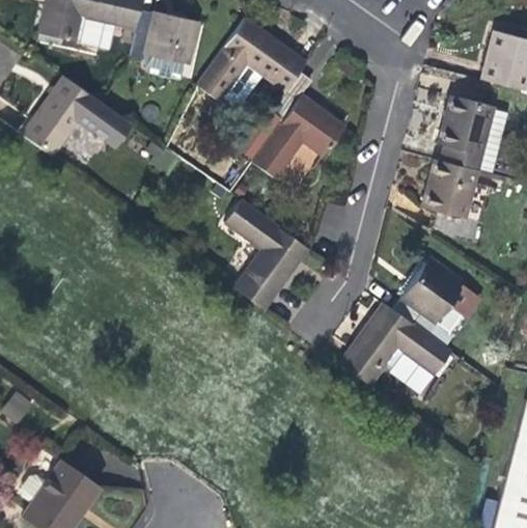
[(126,42),(134,43),(141,12),(143,0),(50,0),(50,2),(43,34),(122,52),(126,42)]
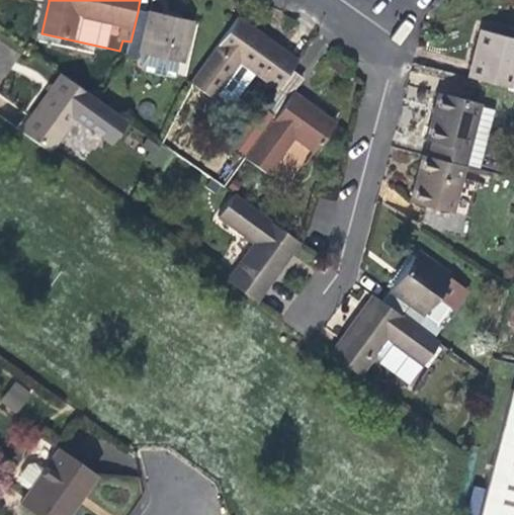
[(149,14),(138,12),(131,41),(127,57),(141,59),(142,53),(184,64),(195,21),(171,16),(150,11),(149,14)]
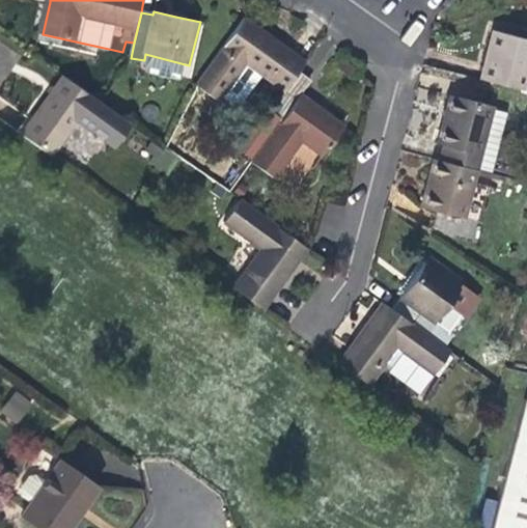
[(307,64),(246,19),(197,86),(221,104),(225,96),(238,105),(245,104),(264,79),(284,93),(273,111),(284,120),(302,96),(313,81),(301,72),(307,64)]
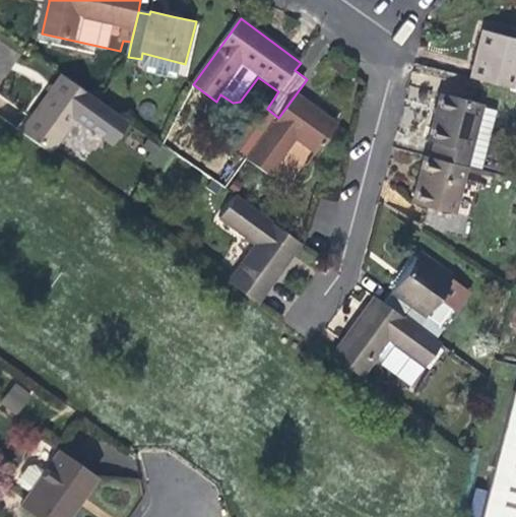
[(472,78),(515,90),(515,39),(486,30),(480,51),(472,78)]
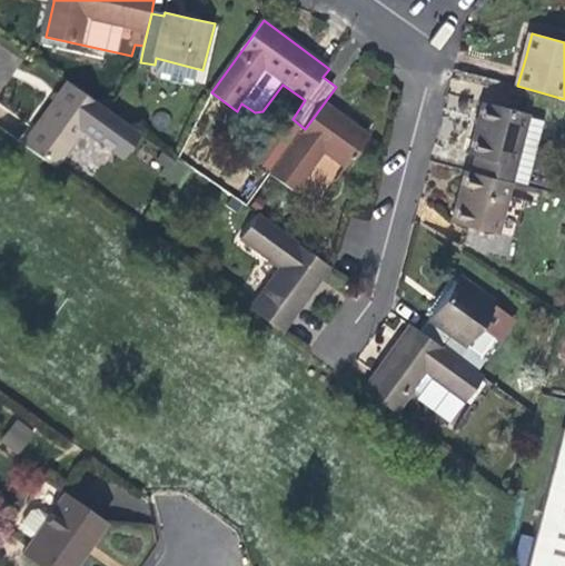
[(144,133),(111,111),(70,82),(50,109),(23,146),(58,170),(87,132),(125,159),(144,133)]
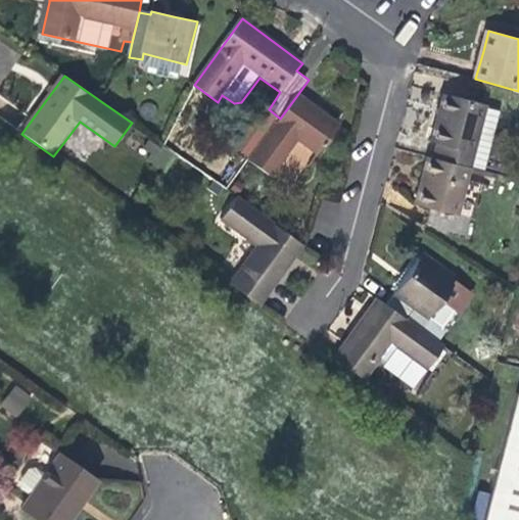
[(340,126),(297,95),(280,119),(250,159),(274,176),(299,142),(318,155),(323,148),(340,126)]
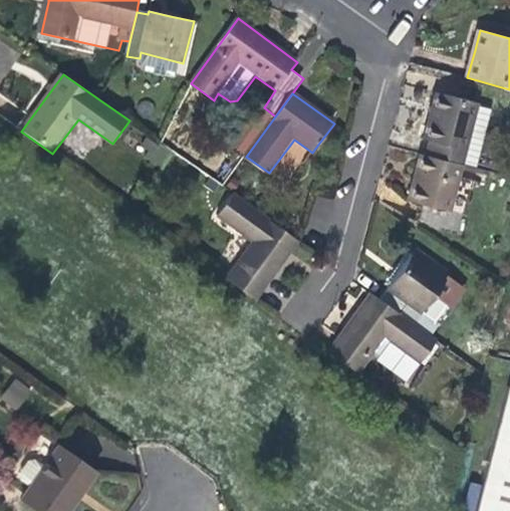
[(429,140),(425,156),(464,166),(480,104),(439,93),(433,116),(427,140),(429,140)]
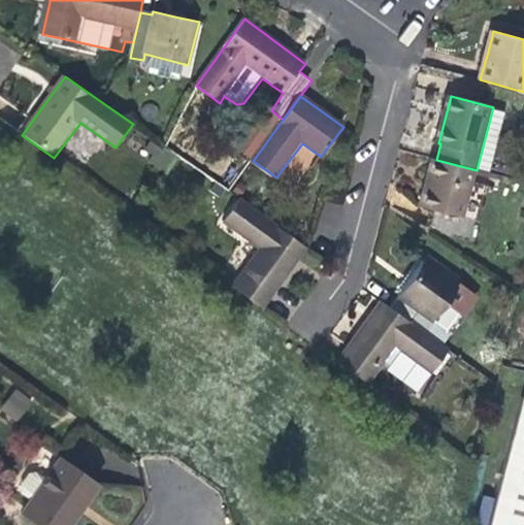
[(465,218),(477,170),(436,160),(434,159),(428,182),(422,206),(434,209),(428,232),(480,245),(485,224),(465,218)]
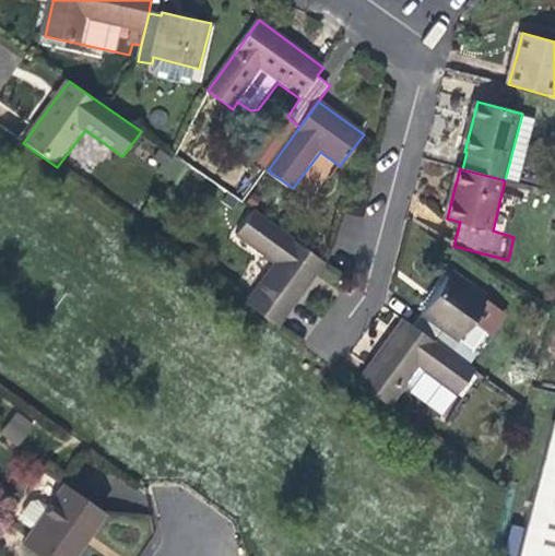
[(247,304),(278,327),(310,282),(326,262),(256,213),(239,235),(276,263),(247,304)]
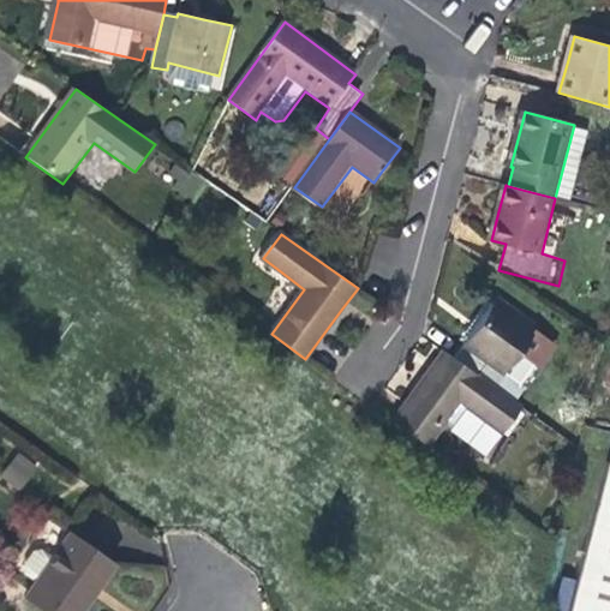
[(500,299),(495,306),(514,321),(519,313),(500,299)]
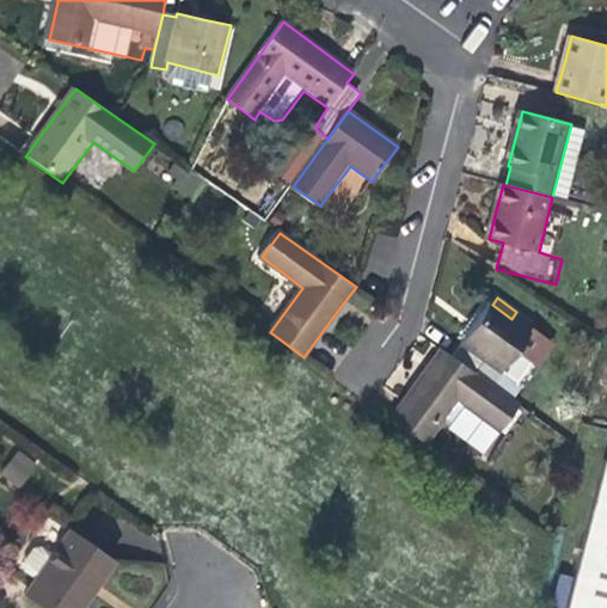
[(465,348),(457,358),(502,391),(510,378),(504,374),(519,355),(535,367),(544,364),(551,355),(550,347),(552,344),(533,330),(535,326),(516,312),(512,319),(492,305),(478,324),(463,345),(465,348)]
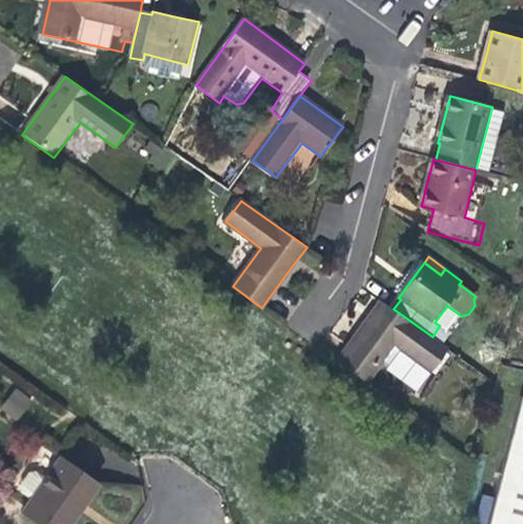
[(449,348),(432,337),(393,309),(384,302),(365,327),(340,363),(368,384),(383,364),(419,389),(431,372),(449,348)]
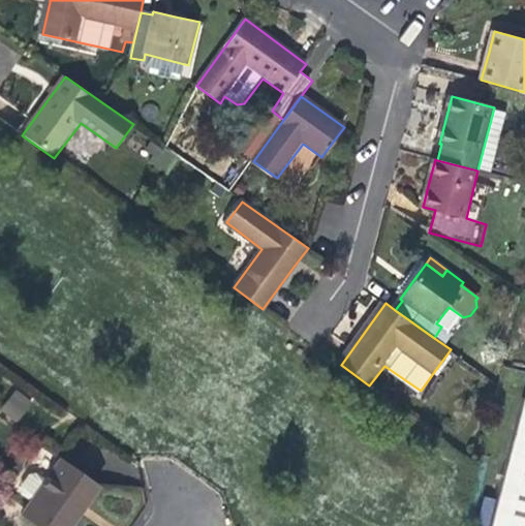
[(21,393),(2,413),(18,427),(36,407),(21,393)]
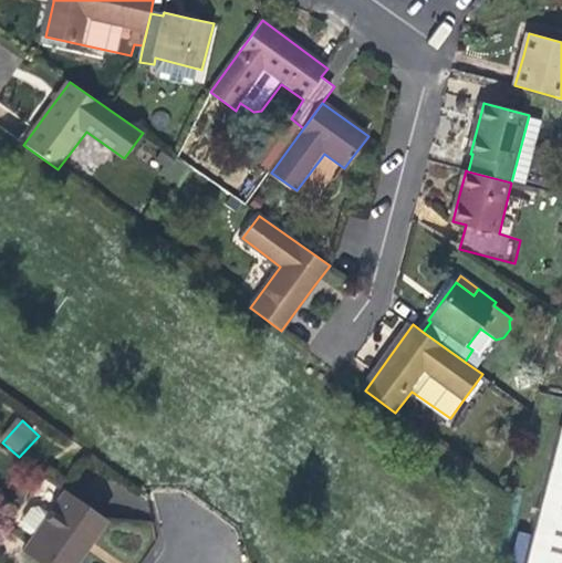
[(561,428),(560,428),(526,562),(561,562),(561,428)]
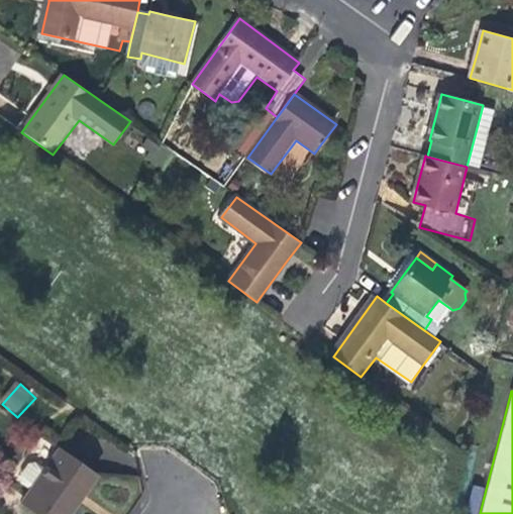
[(22,505),(34,513),(75,513),(84,502),(100,481),(59,451),(45,471),(36,465),(27,467),(20,477),(21,486),(30,492),(22,505)]
